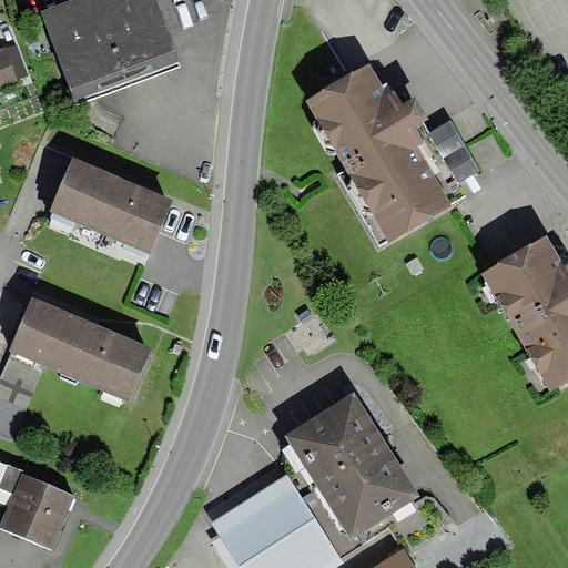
[(154,0),(70,0),(41,11),(75,101),(179,61),(154,0)]
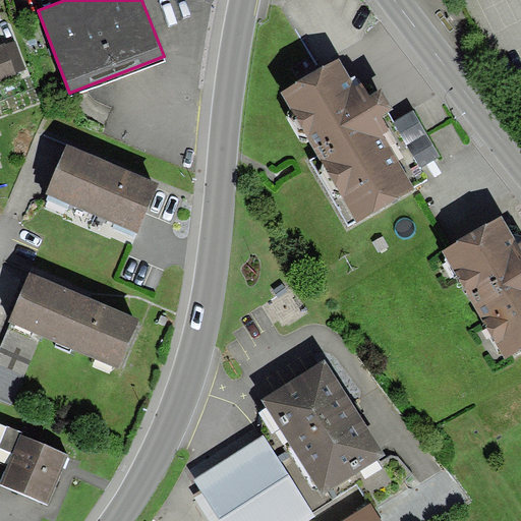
[(0,81),(27,71),(16,41),(0,46),(0,81)]
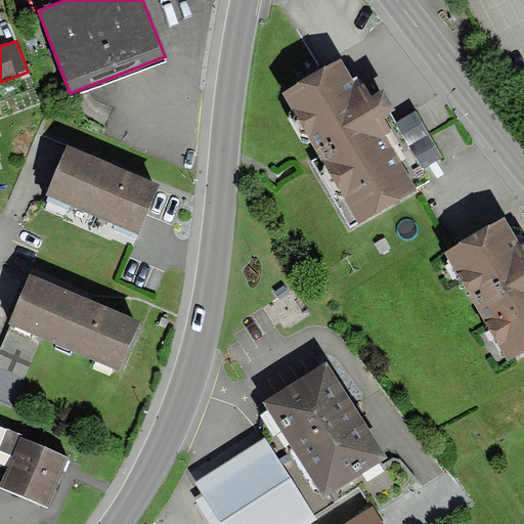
[(325,72),(285,94),(355,224),(421,188),(410,172),(443,154),(419,112),(396,123),(382,95),(370,101),(347,60),(325,72)]
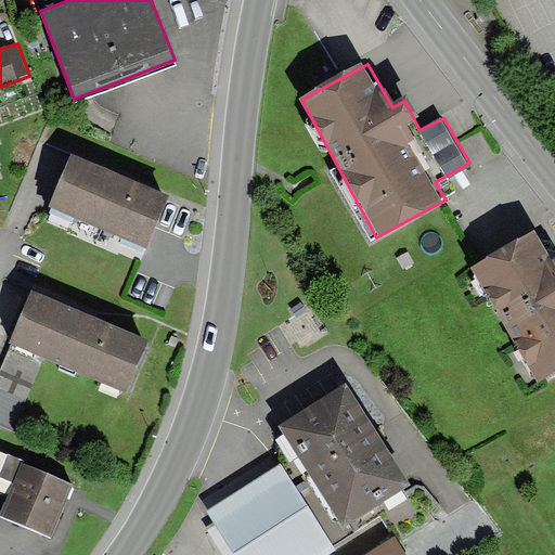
[(73,151),(49,205),(147,249),(172,194),(73,151)]
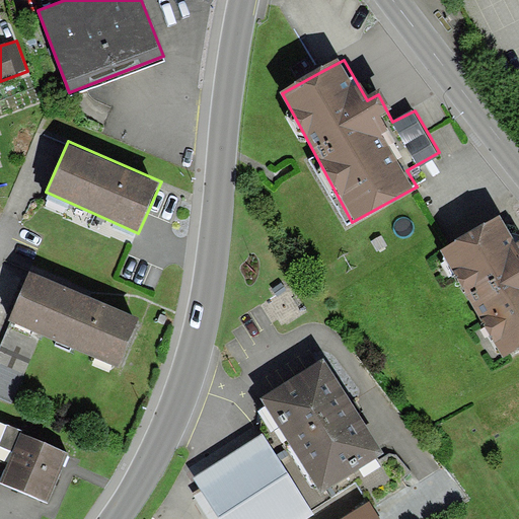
[(499,213),(441,249),(503,355),(518,345),(518,239),(516,239),(499,213)]
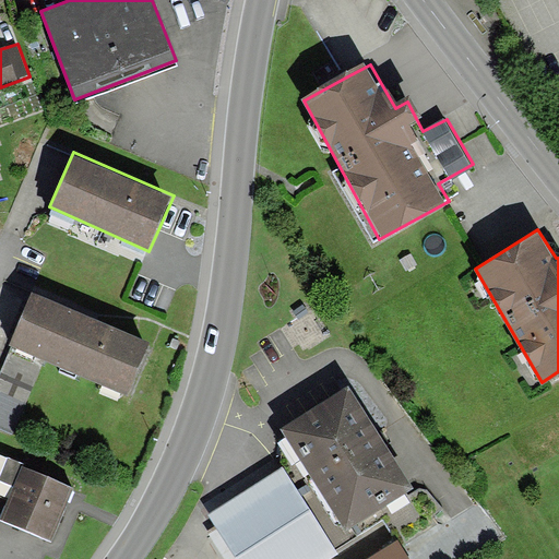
[(34,295),(11,346),(128,396),(150,345),(34,295)]
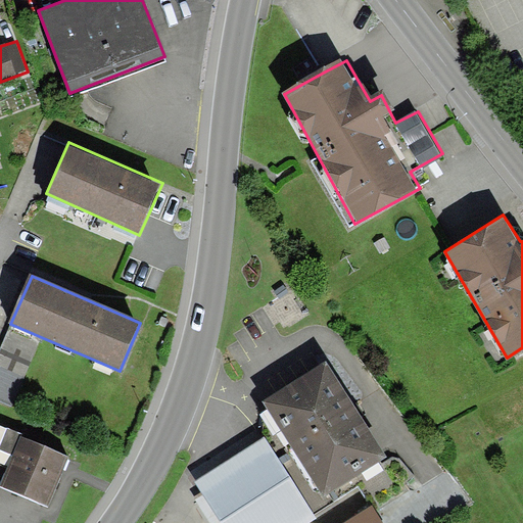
[(0,348),(0,402),(13,408),(41,342),(9,329),(0,348)]
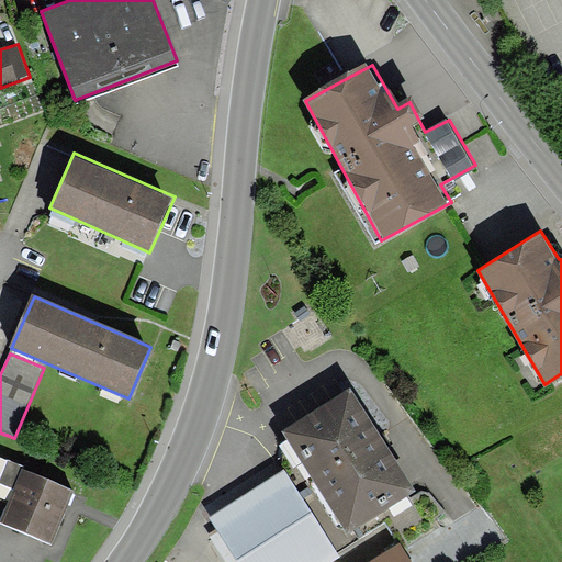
[(350,388),(282,431),(293,449),(315,483),(299,495),(336,553),(384,521),(398,543),(404,551),(452,520),(429,493),(422,491),(412,499),(408,496),(415,491),(350,388)]
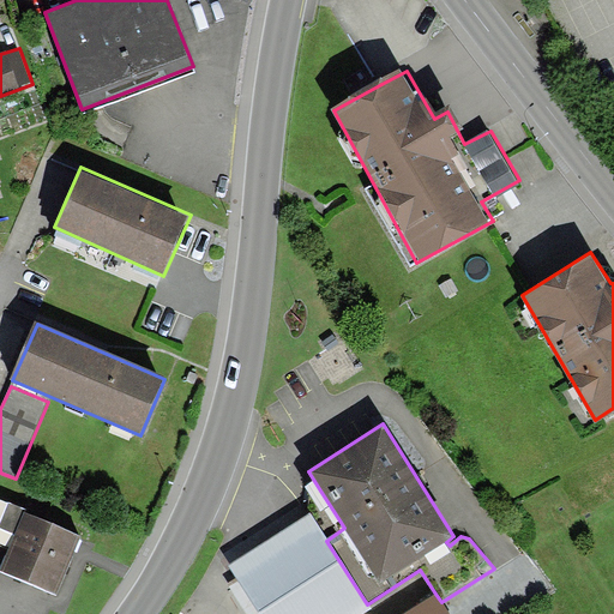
[(0,545),(11,549),(26,515),(28,511),(0,499),(0,545)]
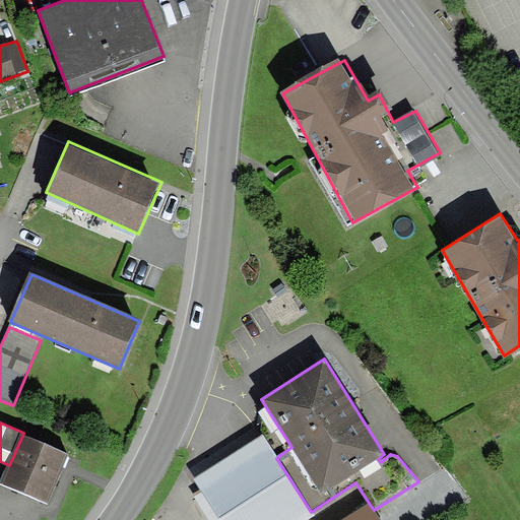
[(228,457),(195,478),(203,492),(196,497),(210,519),(304,519),(313,515),(311,512),(276,458),(262,435),(228,457)]
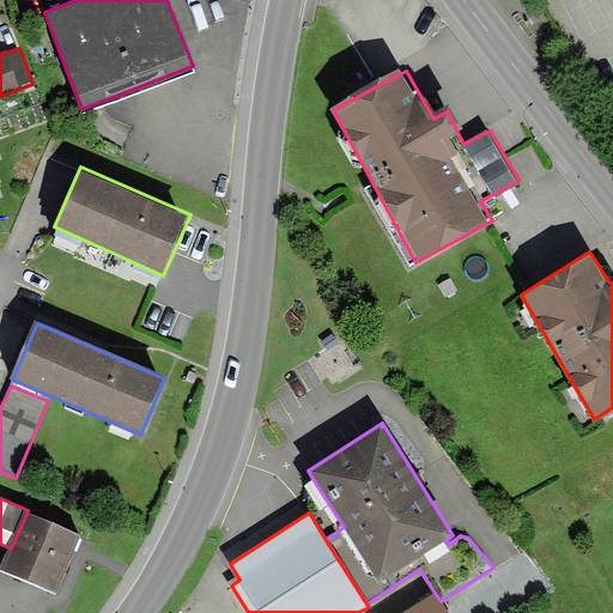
[(79,538),(26,514),(11,548),(1,570),(54,594),(79,538)]
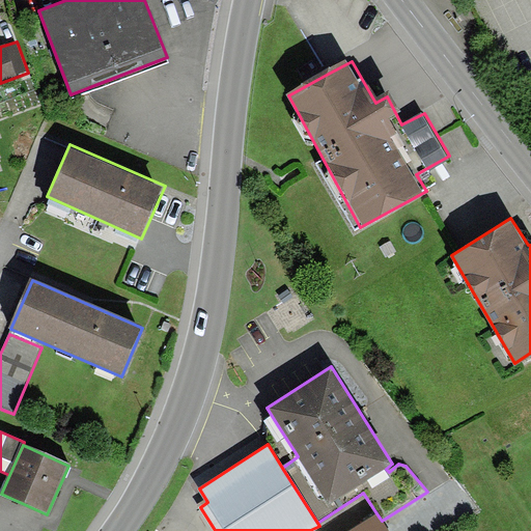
[(376,513),(348,530),(388,530),(382,521),(376,513)]
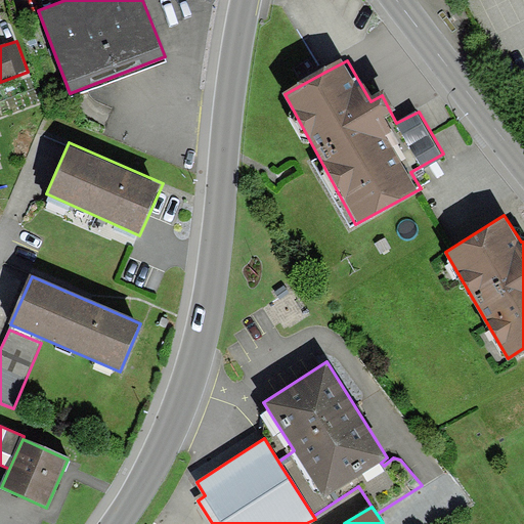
All buildings are outlined.
